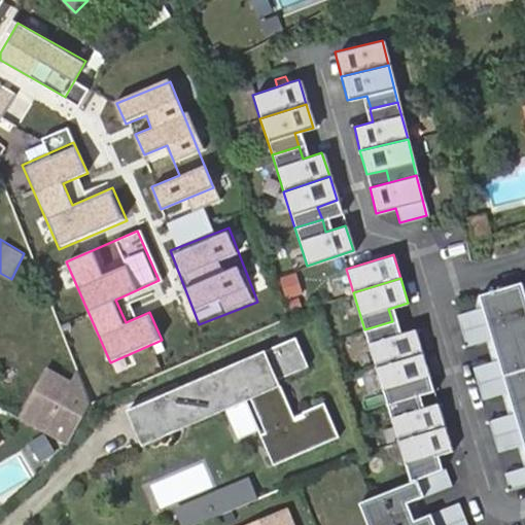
[(524,309),(524,294),(521,281),(478,294),(482,306),(456,314),(461,329),(524,309)]
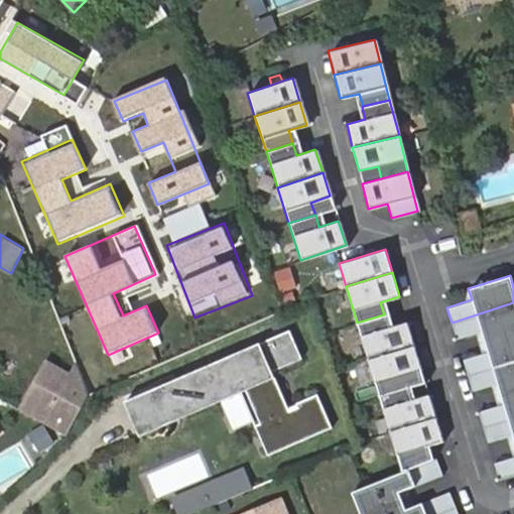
[(513,331),(513,302),(452,323),(456,338),(481,330),(484,341),(513,331)]
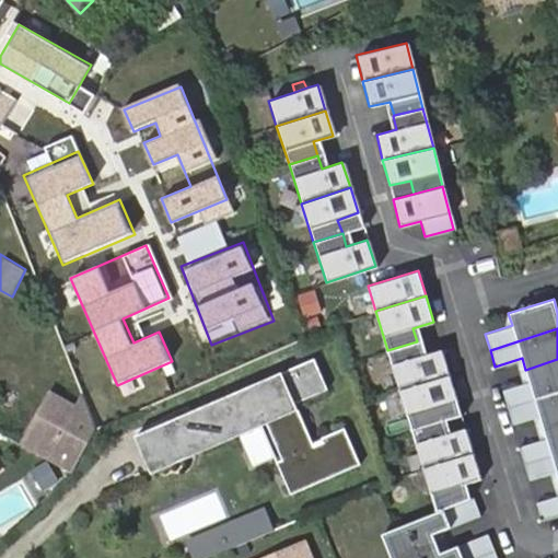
[(387,350),(399,390),(450,375),(441,349),(421,356),(417,341),(387,350)]
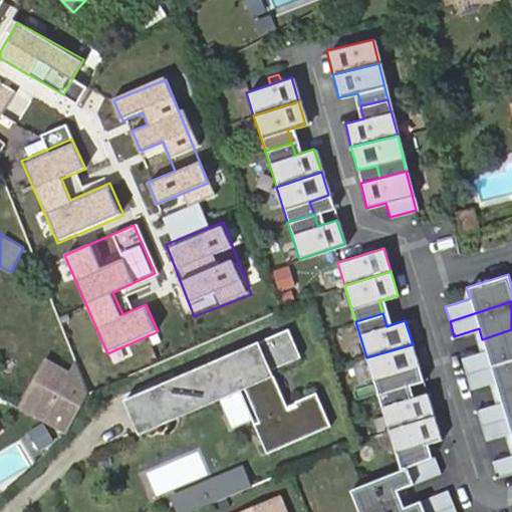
[(287,327),(126,397),(141,430),(180,413),(178,408),(242,379),(260,422),(255,424),(267,451),(328,425),(316,397),(288,410),(270,367),(298,355),(287,327)]
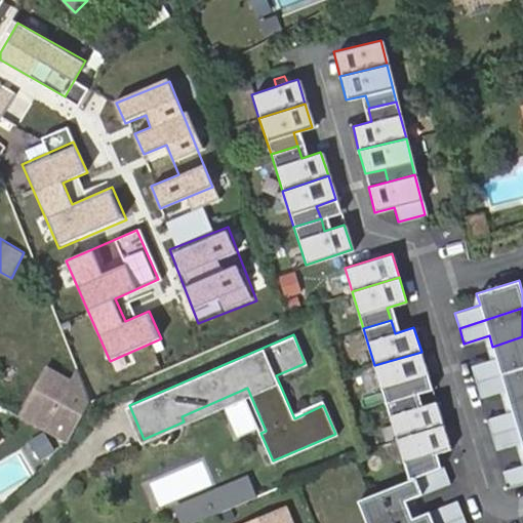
[(522,366),(522,336),(492,347),(495,357),(470,365),(475,380),(522,366)]
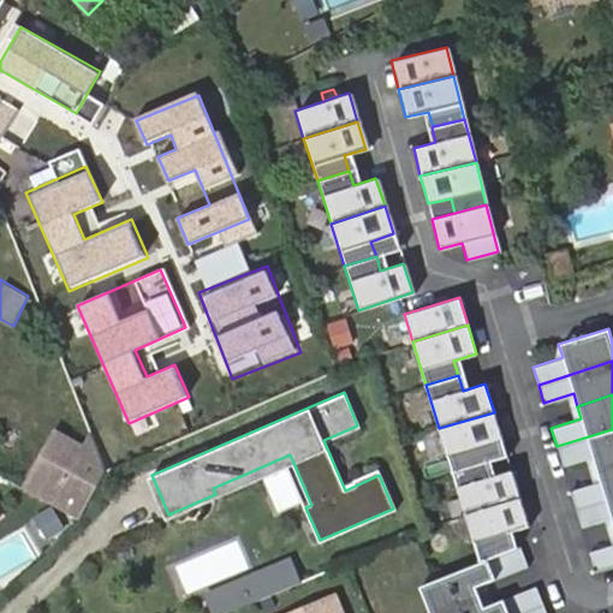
[(494,412),(439,428),(452,471),(483,462),(480,447),(503,440),(494,412)]
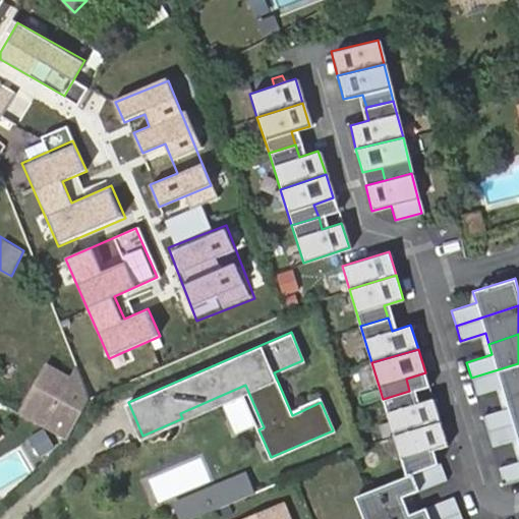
[(45,360),(16,409),(65,436),(89,397),(75,363),(69,373),(45,360)]
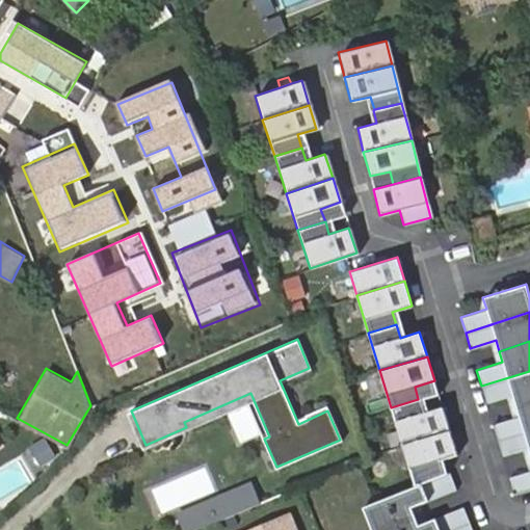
[(529,400),(529,371),(481,386),(486,401),(512,394),(515,405),(529,400)]
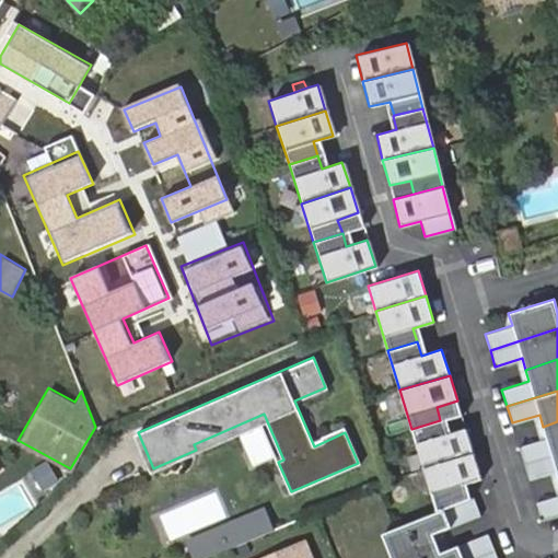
[(263,418),(242,428),(256,458),(277,450),(263,418)]
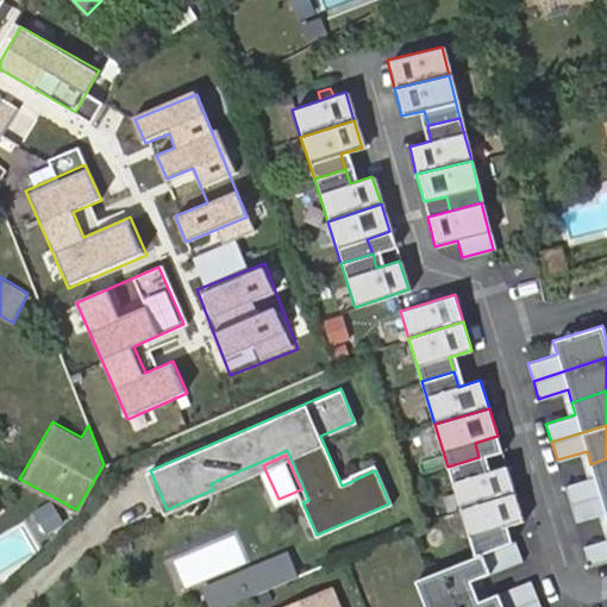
[(448,467),(461,509),(514,493),(506,465),(483,473),(479,457),(448,467)]
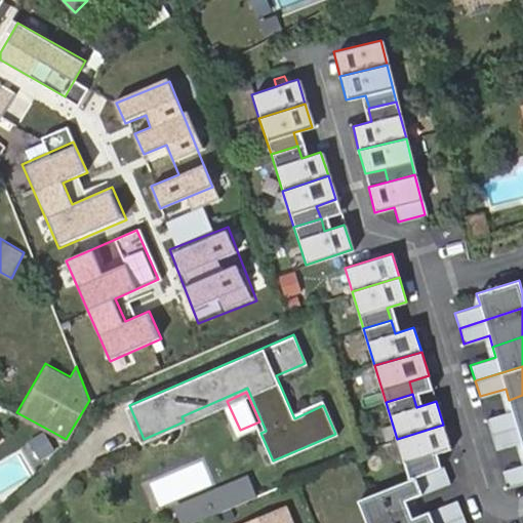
[(522,424),(522,395),(509,400),(512,410),(486,418),(491,433),(522,424)]
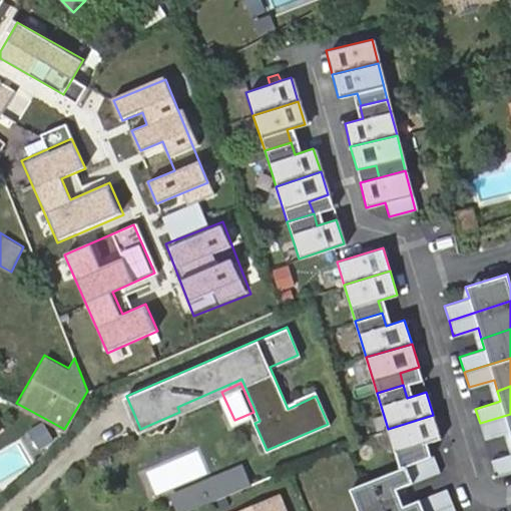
[(510,414),(480,423),(484,439),(509,431),(510,437),(510,414)]
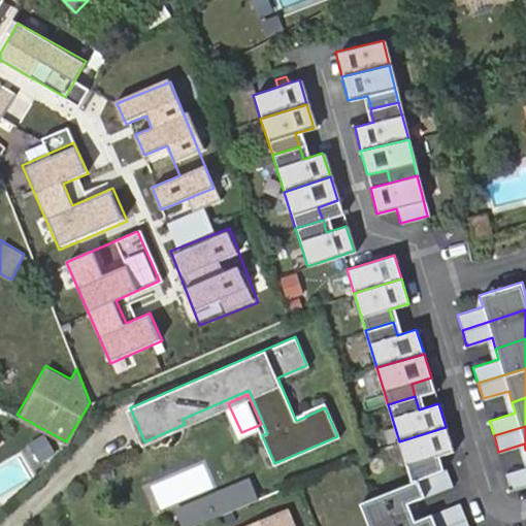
[(446,427),(399,441),(406,465),(412,482),(438,471),(434,457),(454,451),(446,427)]
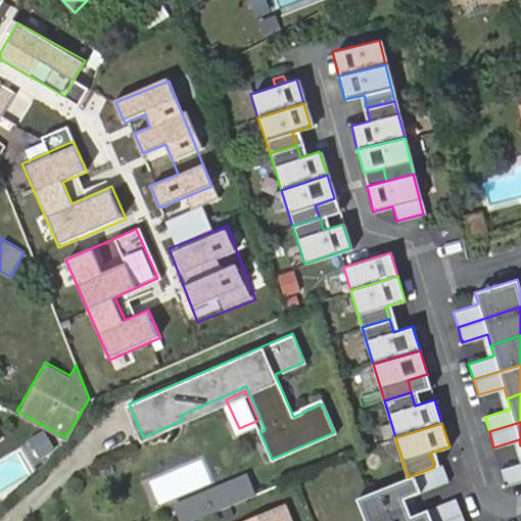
[(520,480),(520,462),(501,469),(505,485),(520,480)]
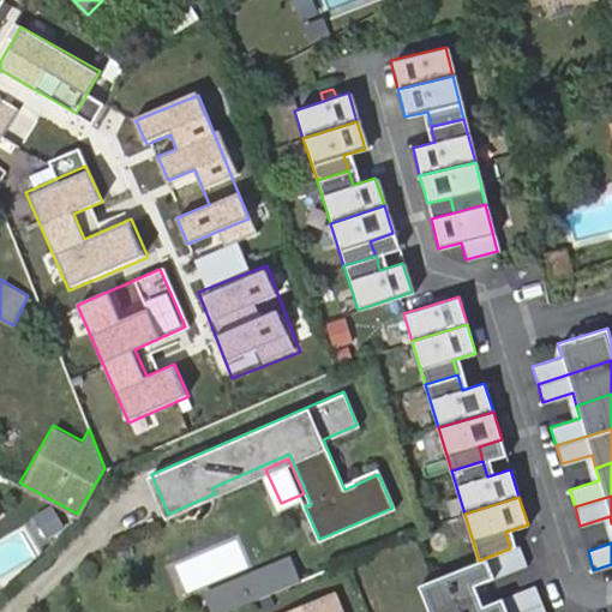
[(479,561),(419,585),(429,611),(436,611),(479,595),(475,586),(527,564),(520,545),(510,549),(479,561)]
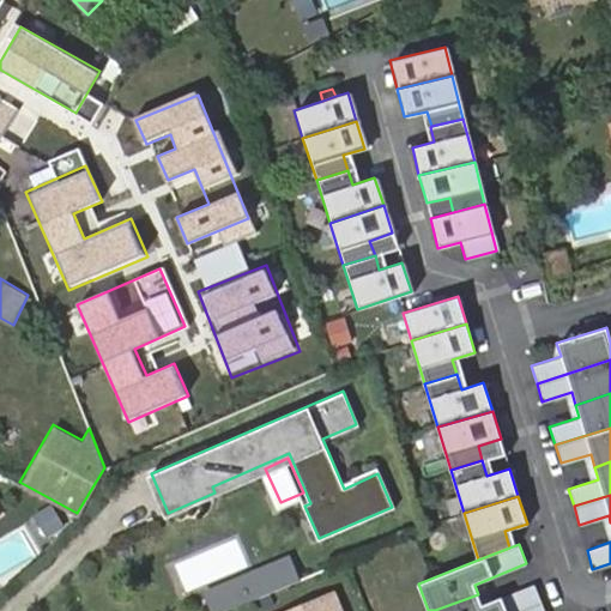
[(291,558),(246,578),(254,598),(300,579),(291,558)]
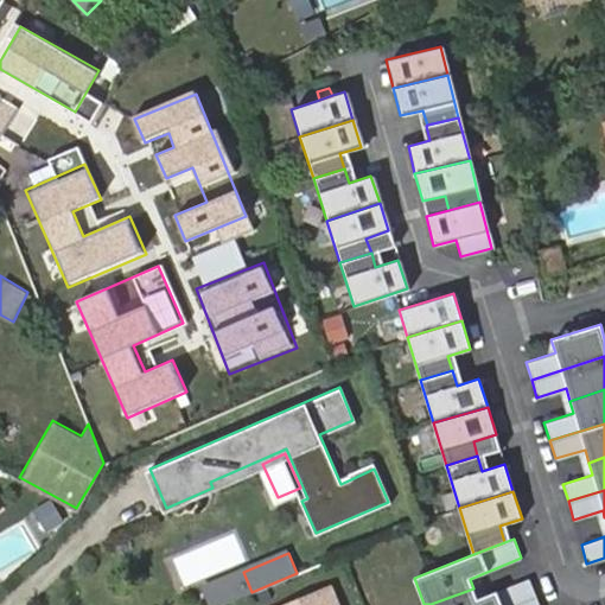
[(243,572),(203,588),(209,604),(218,604),(252,592),(243,572)]
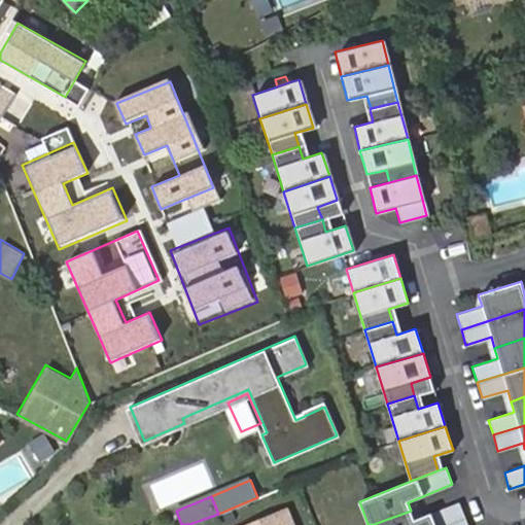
[(374,524),(445,524),(465,517),(459,501),(414,520),(411,511),(374,524)]
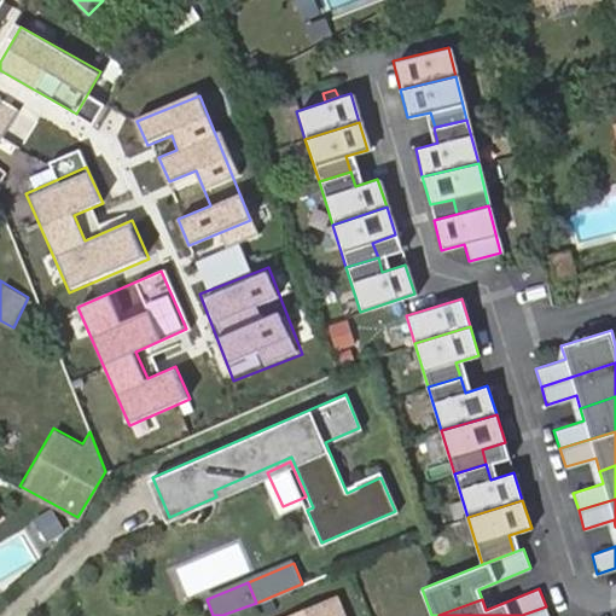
[(342,615),(335,597),(320,603),(325,615),(342,615)]
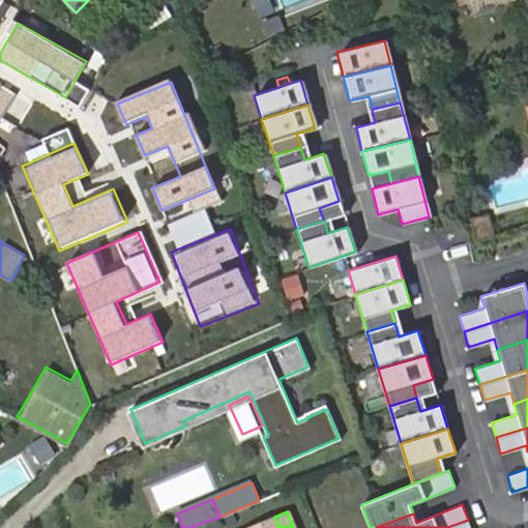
[(279,527),(274,517),(246,527),(279,527)]
